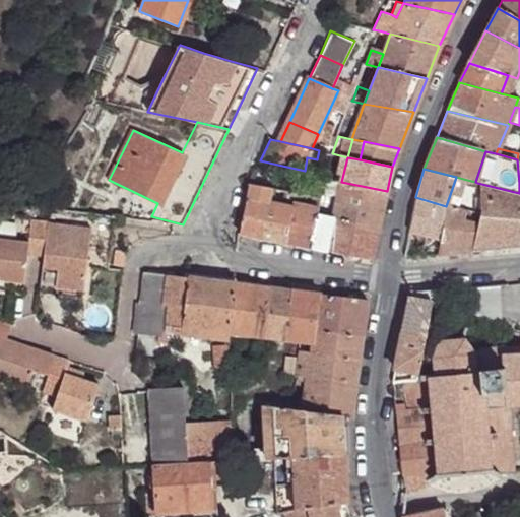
[(454,207),(463,179),(456,177),(446,206),(454,207)]
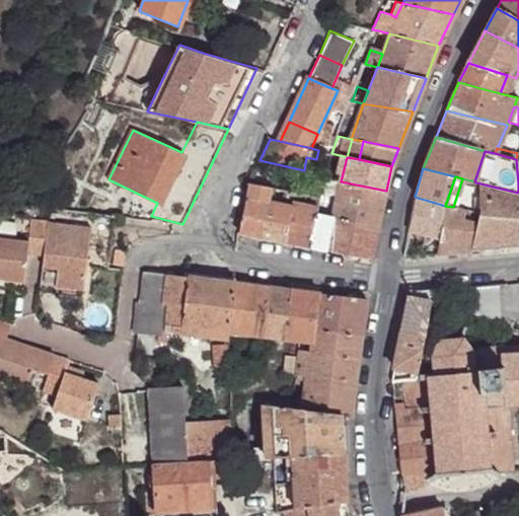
[(341,181),(325,178),(322,192),(339,195),(341,181)]
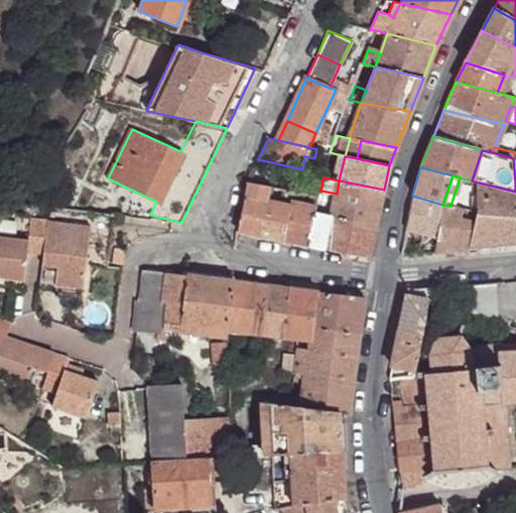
[(384,189),(339,180),(337,194),(331,216),(376,225),(384,189)]
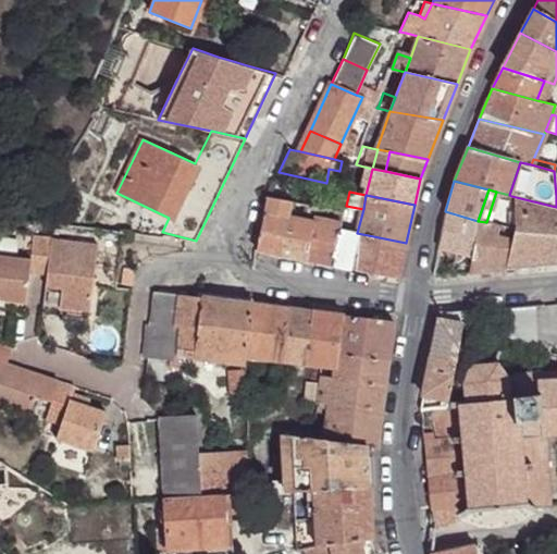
[(268,196),(256,248),(304,258),(312,221),(288,217),(292,201),(268,196)]
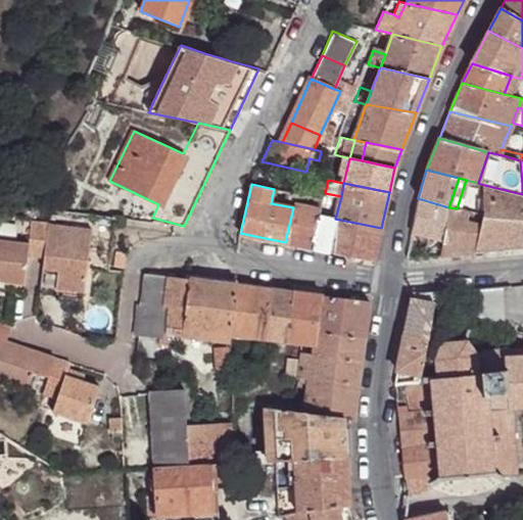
[(484,215),(480,184),(471,211),(484,215)]
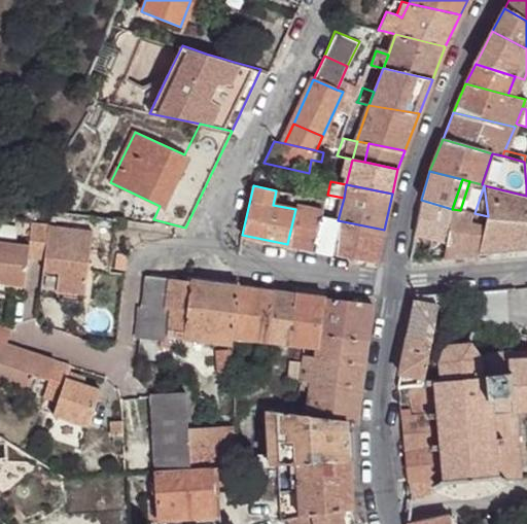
[(526,248),(526,196),(484,185),(488,216),(485,226),(480,253),(526,248)]
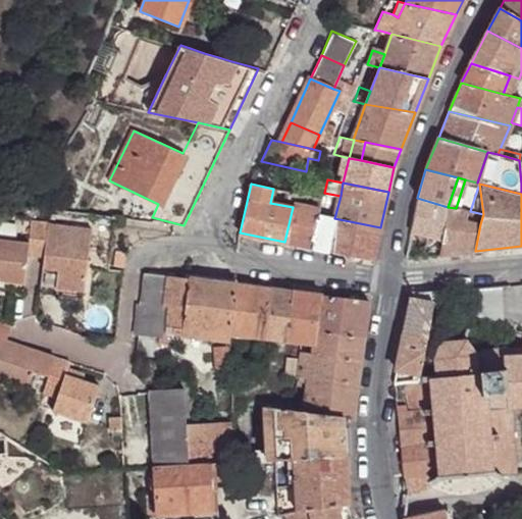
[(330,199),(323,198),(320,207),(318,215),(326,215),(330,199)]
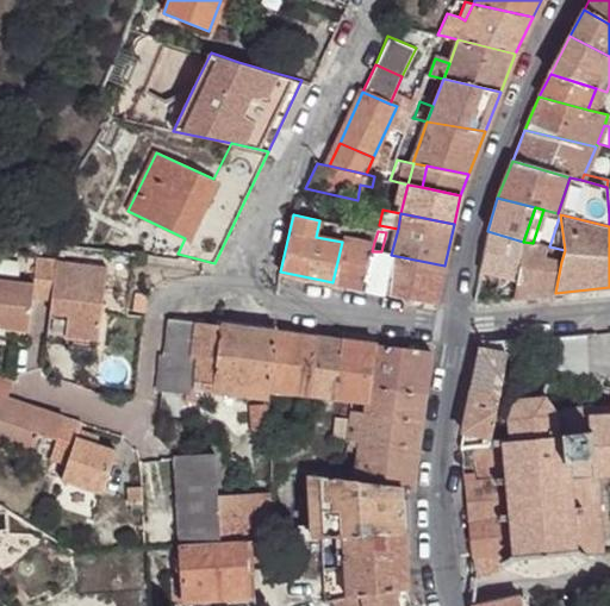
[(523,242),(487,231),(479,268),(498,274),(517,279),(523,242)]
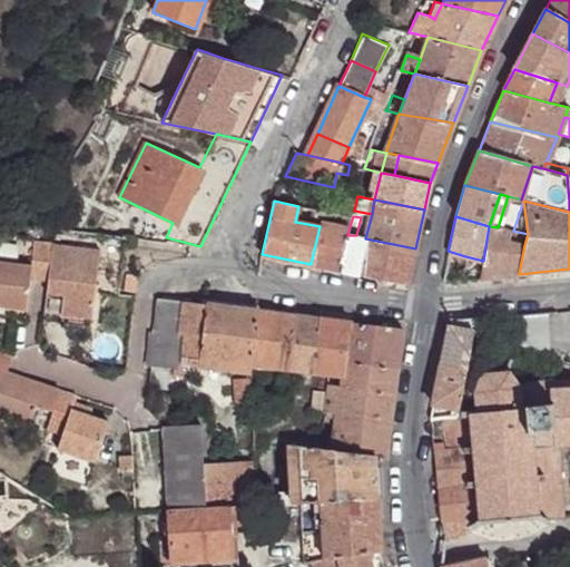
[(320,226),(311,264),(340,270),(340,266),(347,235),(350,226),(322,221),(320,226)]
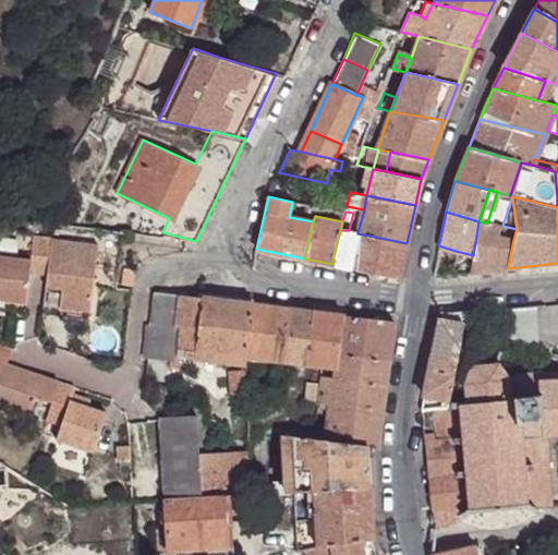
[(71,224),(51,221),(51,231),(70,234),(71,224)]
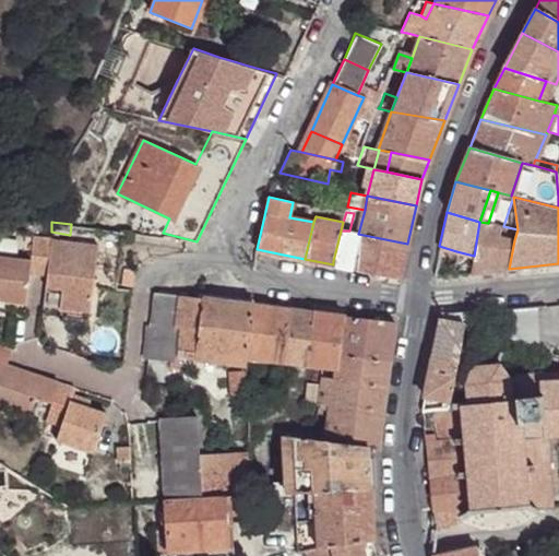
[(471,272),(509,269),(514,240),(501,238),(503,226),(488,223),(479,222),(474,256),(471,272)]
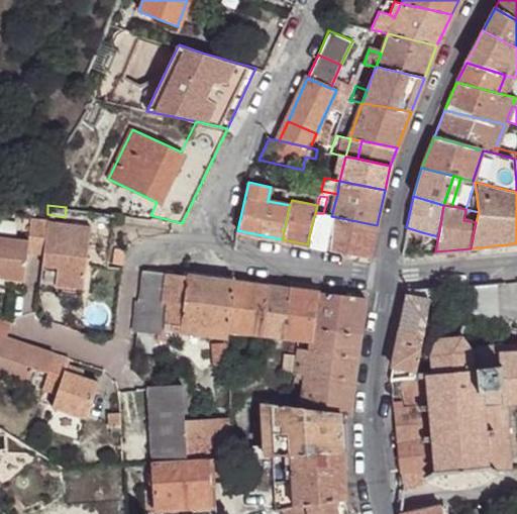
[(331,216),(323,213),(315,213),(308,241),(325,245),(331,216)]
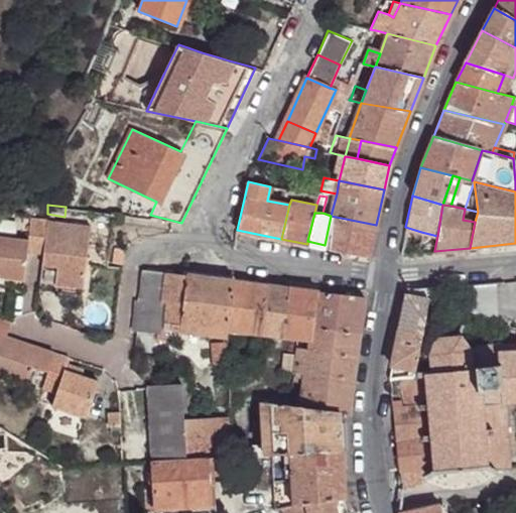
[(376,225),(331,216),(325,245),(324,248),(369,257),(376,225)]
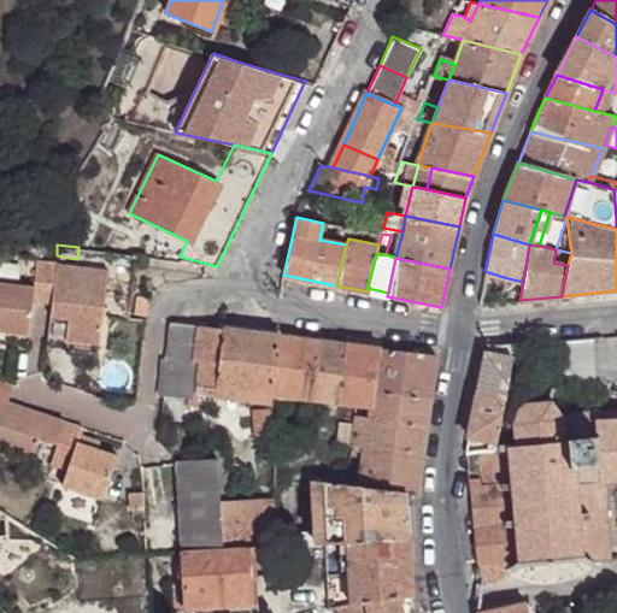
[(99,293),(104,293),(106,271),(54,265),(54,263),(35,261),(31,288),(0,283),(0,330),(28,335),(33,301),(50,304),(45,347),(65,349),(68,340),(98,343),(103,305),(97,305),(99,293)]
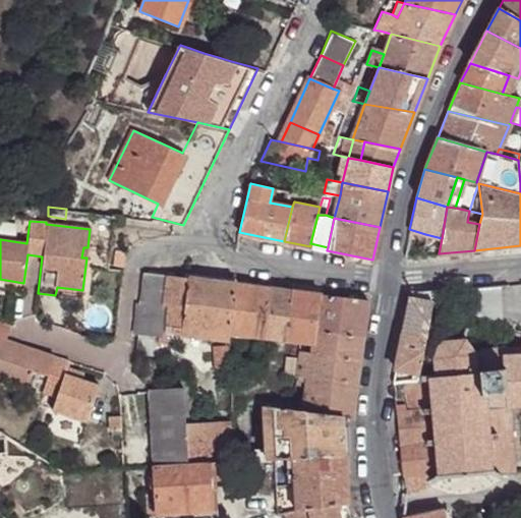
[(97,234),(94,261),(107,263),(111,236),(97,234)]
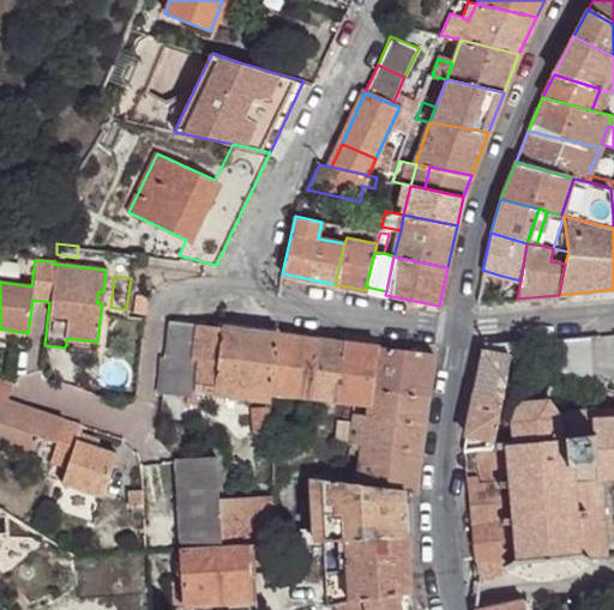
[(495,301),(517,299),(521,281),(501,276),(495,301)]
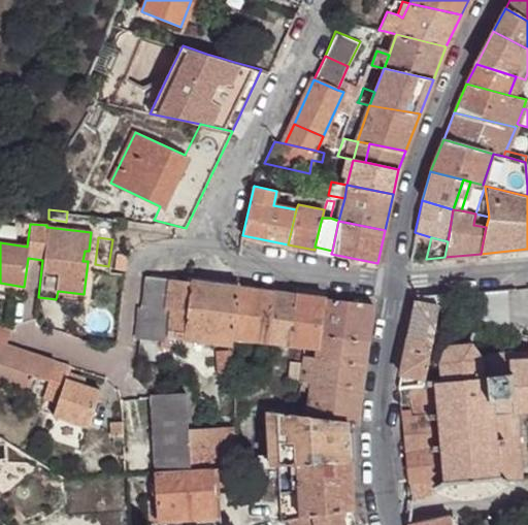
[(114,253),(112,268),(122,270),(125,254),(114,253)]
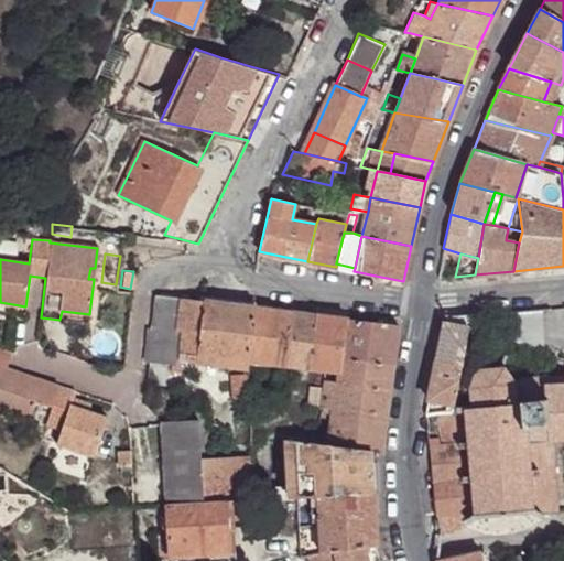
[(182,297),(154,293),(151,325),(148,325),(144,354),(180,358),(180,352),(183,328),(177,328),(182,297)]
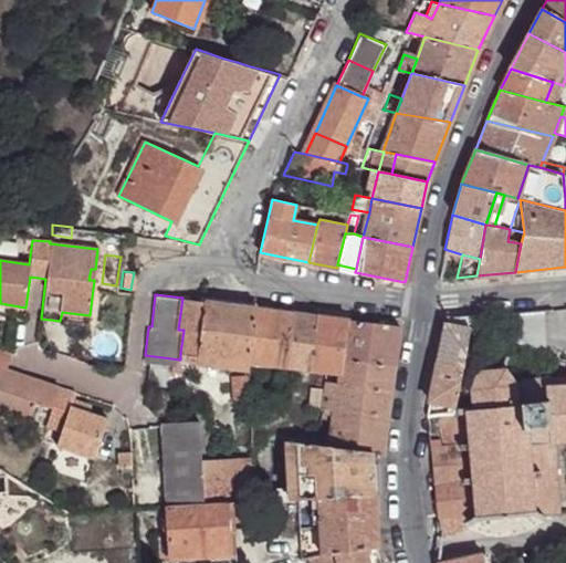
[(180,353),(199,355),(205,301),(182,298),(178,330),(184,330),(180,353)]
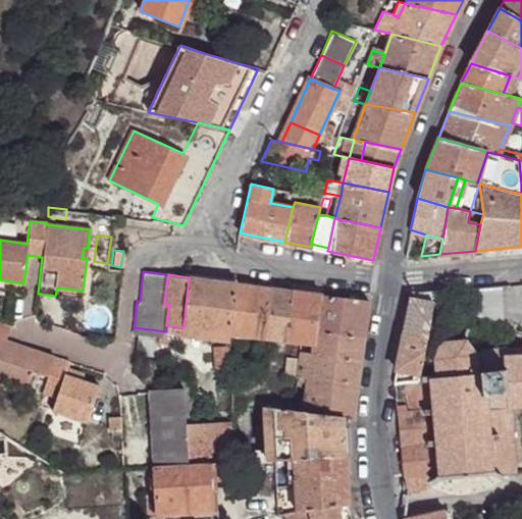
[(231,324),(237,282),(235,282),(189,277),(184,327),(228,333),(230,333),(230,329),(231,324)]
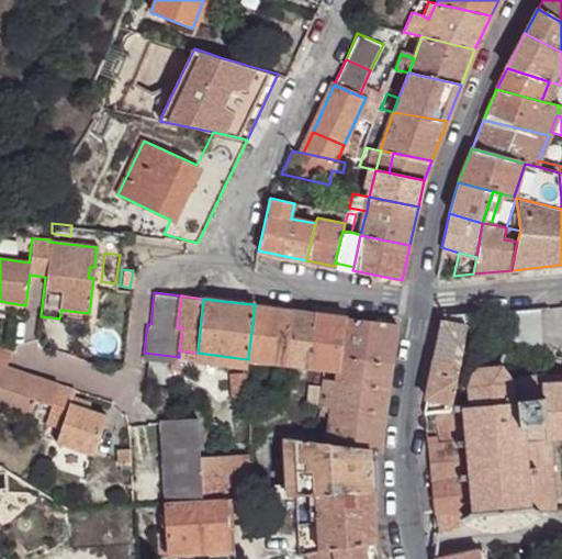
[(288,354),(310,357),(311,351),(313,331),(315,312),(255,304),(249,349),(269,351),(288,354)]
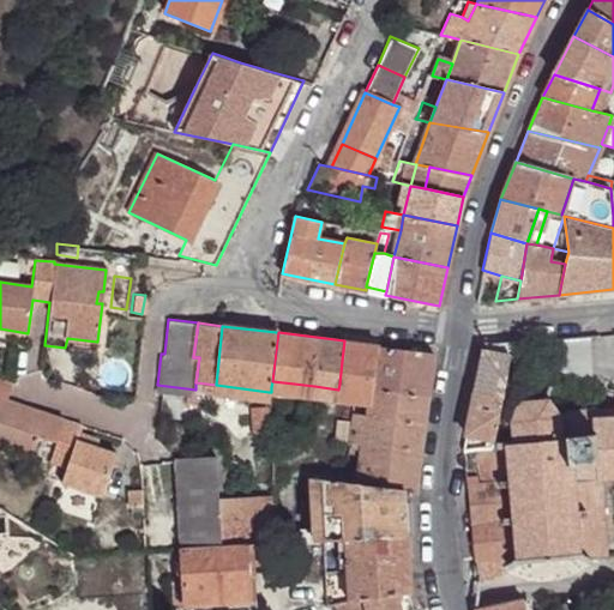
[(588,334),(531,338),(533,357),(551,362),(590,380),(588,334)]
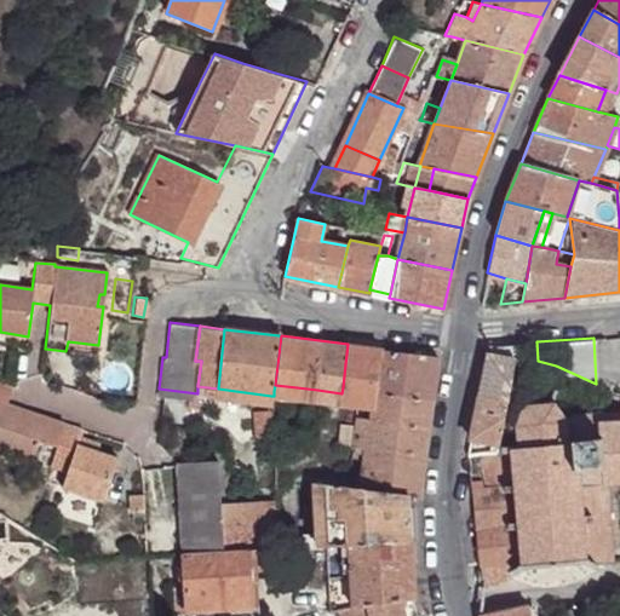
[(68,341),(65,351),(97,355),(98,345),(68,341)]
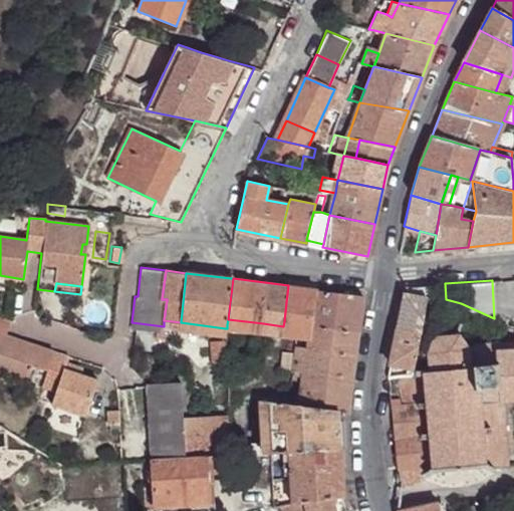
[(315,299),(316,289),(288,285),(286,302),(306,305),(308,302),(313,299),(315,299)]
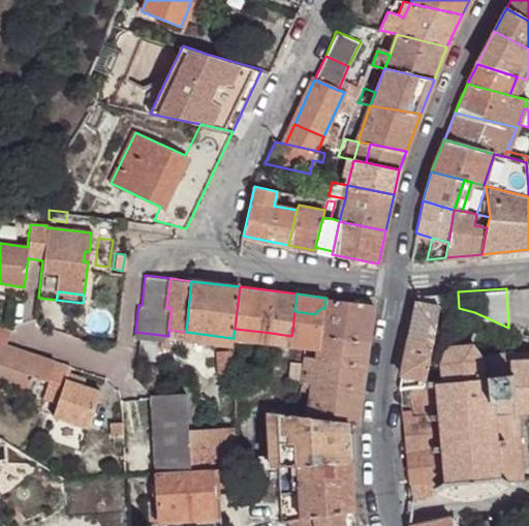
[(319,335),(368,341),(373,302),(325,298),(324,308),(319,335)]
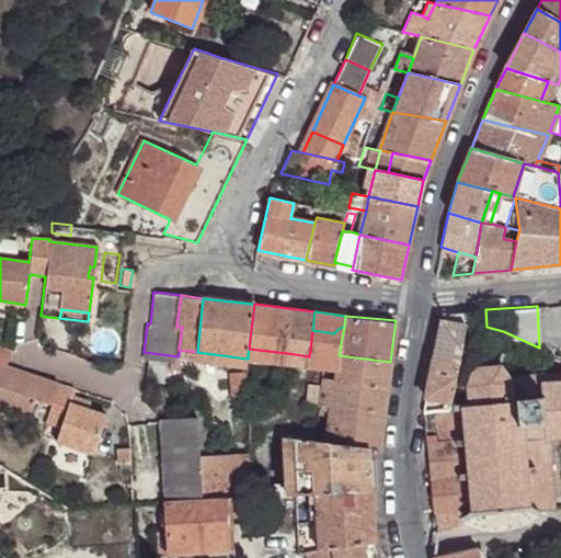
[(465,323),(441,319),(422,409),(435,409),(450,408),(451,403),(465,323)]
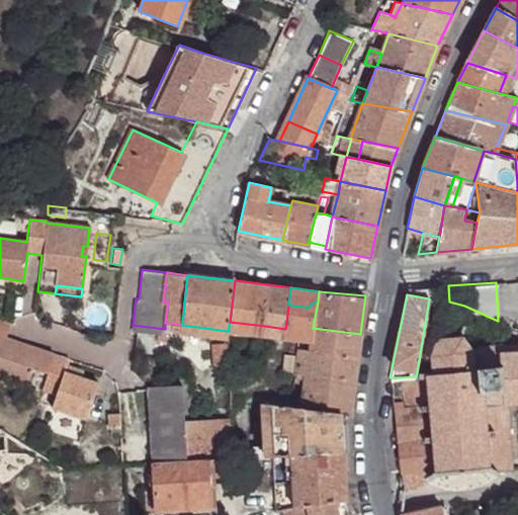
[(313,331),(313,328),(318,302),(316,302),(311,305),(309,308),(288,305),(286,324),(313,331)]
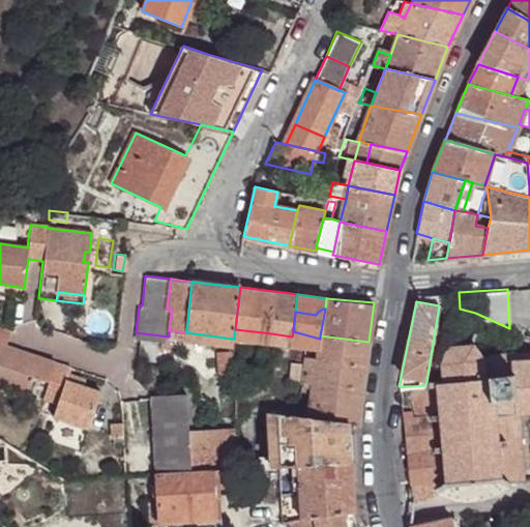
[(445,333),(451,346),(469,345),(473,331),(477,333),(475,326),(472,321),(465,317),(458,315),(451,317),(446,322),(443,328),(442,335),(445,333)]
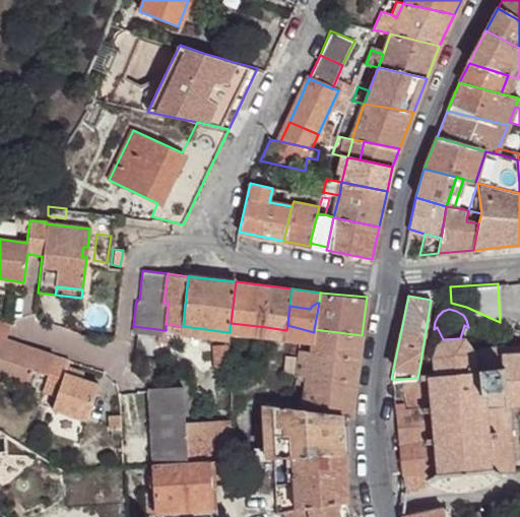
[(10,324),(0,321),(0,380),(5,382),(7,377),(26,385),(33,370),(47,375),(42,390),(55,395),(51,407),(85,421),(98,383),(79,377),(64,371),(66,366),(67,360),(53,354),(53,353),(16,341),(14,347),(5,345),(8,338),(5,338),(10,324)]
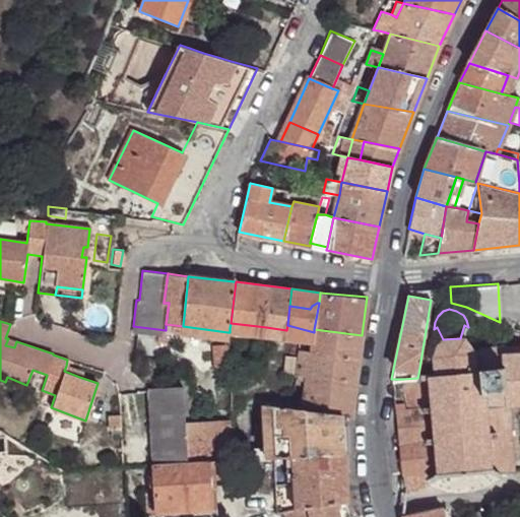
[(229,337),(228,332),(183,326),(166,324),(166,330),(226,338),(229,337)]
